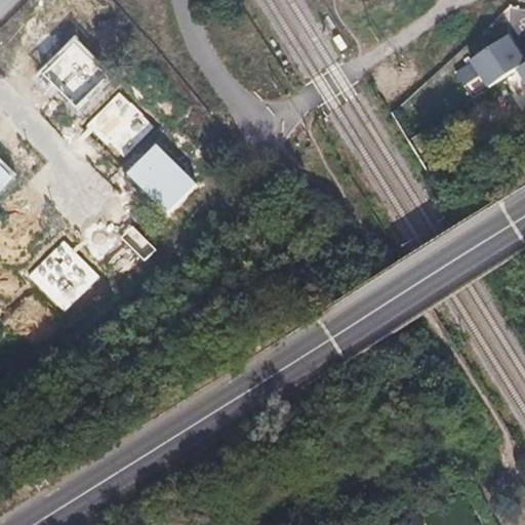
[(463,59),(484,89),(523,63),(502,33),(479,49),(463,59)]
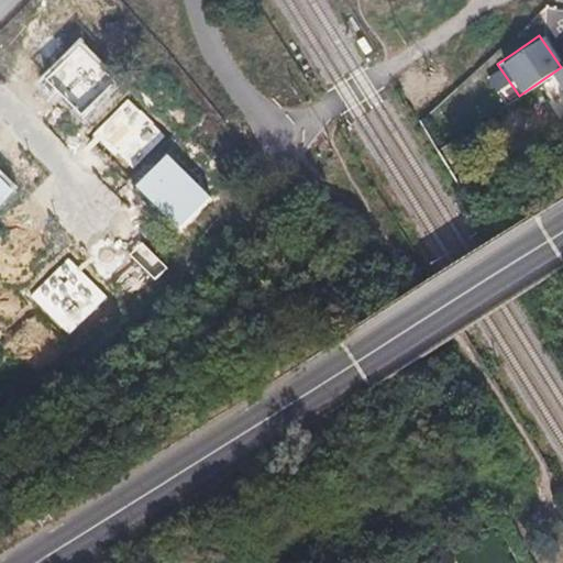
[(364,37),(357,41),(365,55),(372,51),(364,37)]
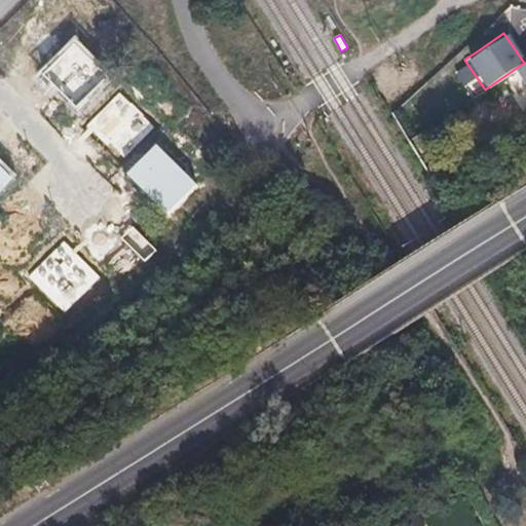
[(115,80),(78,39),(40,78),(80,110),(115,80)]
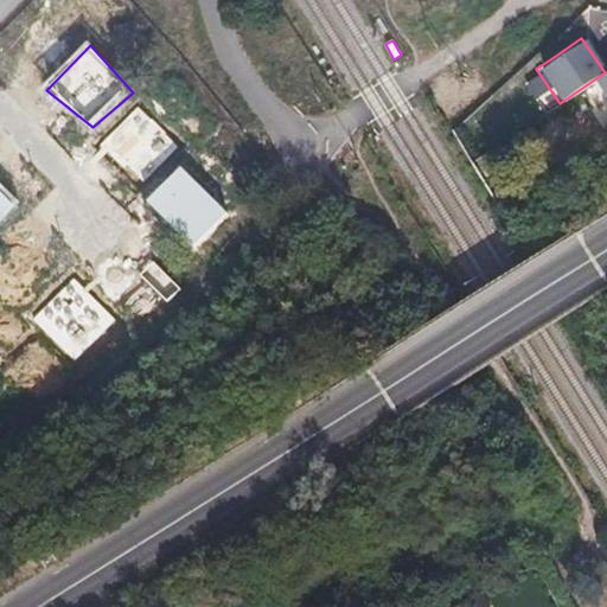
[(178,146),(138,108),(98,149),(146,183),(178,146)]
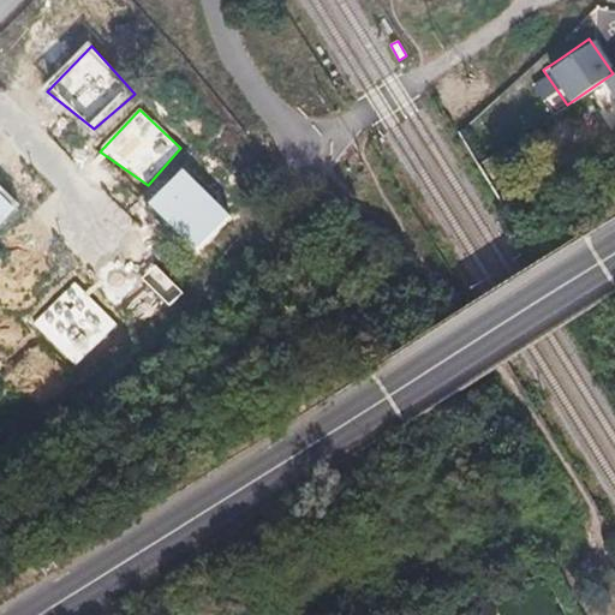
[(237,215),(184,169),(153,204),(199,252),(237,215)]
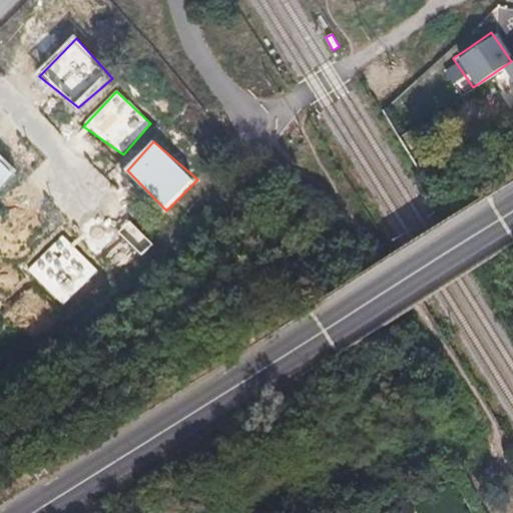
[(0,154),(0,190),(18,172),(0,154)]
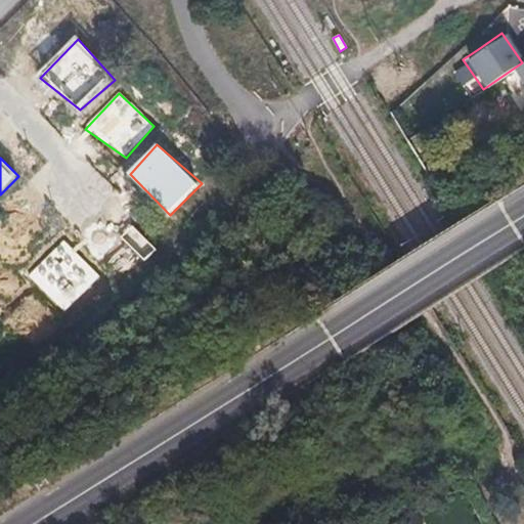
[(154,251),(132,227),(120,238),(145,260),(154,251)]
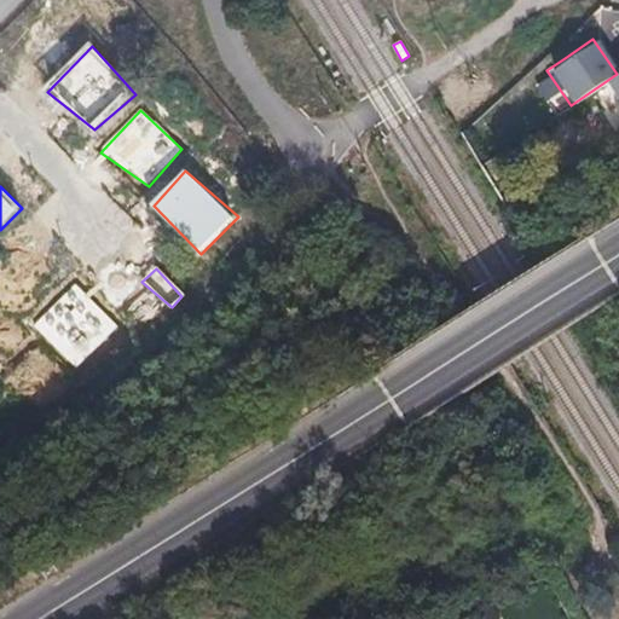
[(115,331),(74,285),(34,324),(75,368),(115,331)]
